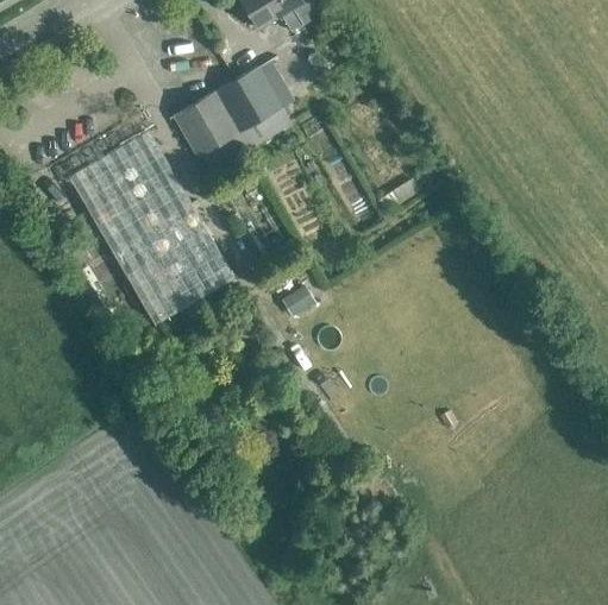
[(311,0),(308,0),(302,5),(299,0),(237,0),(257,32),(280,18),(290,35),(321,16),(311,0)]
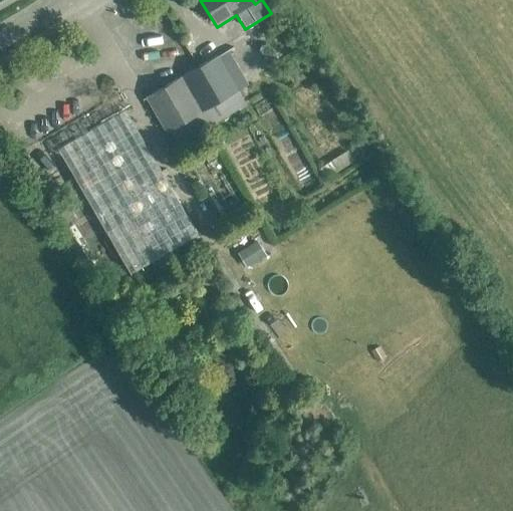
[(228,51),(146,99),(166,135),(237,93),(231,82),(242,76),(228,51)]
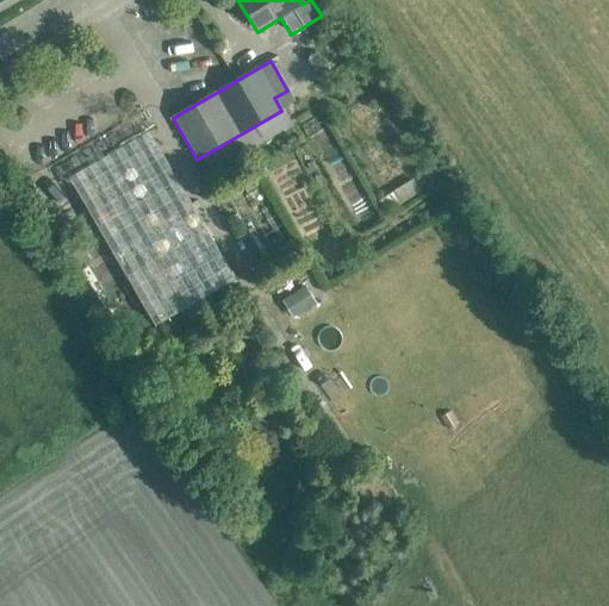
[(234,280),(148,132),(69,177),(155,325),(234,280)]
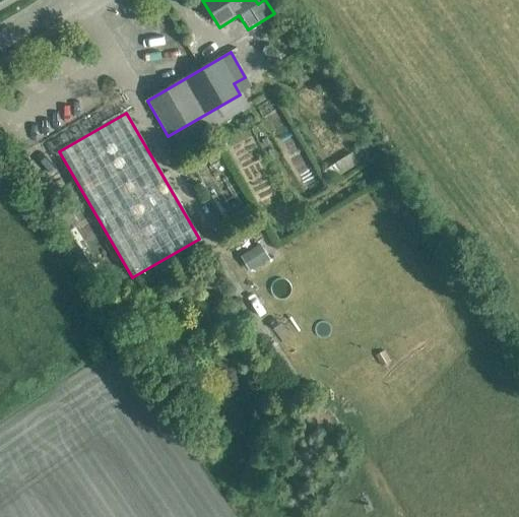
[(333,175),(368,153),(363,145),(328,167),(333,175)]
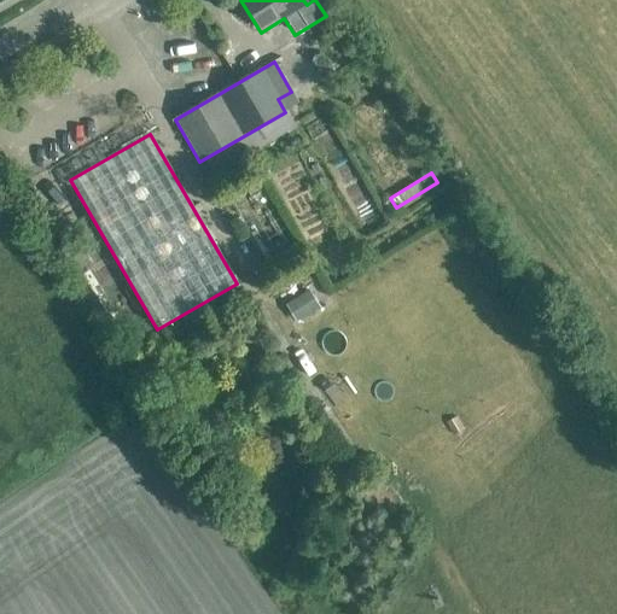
[(265,188),(248,191),(250,206),(267,204),(265,188)]
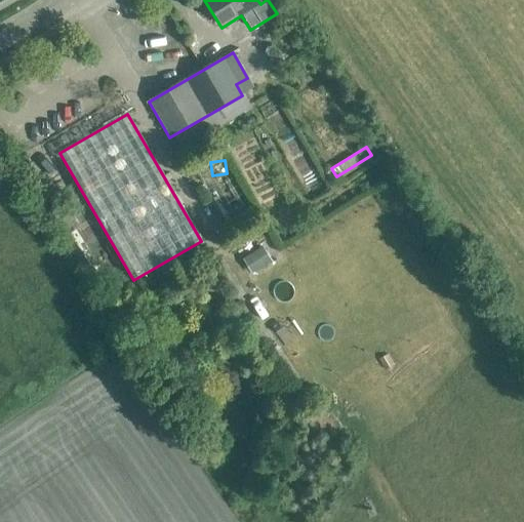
[(272,264),(262,248),(241,261),(250,276),(272,264)]
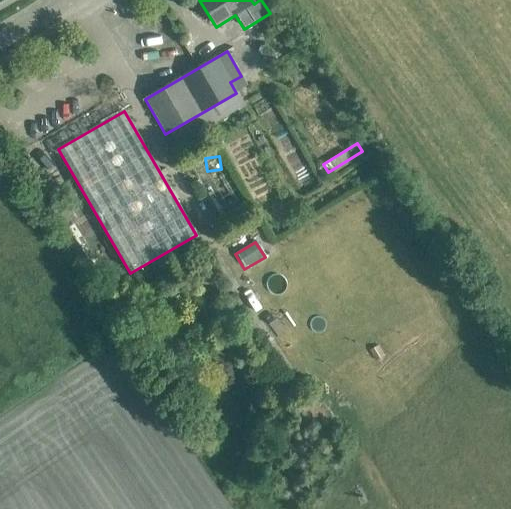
[(377,347),(368,353),(374,363),(383,357),(377,347)]
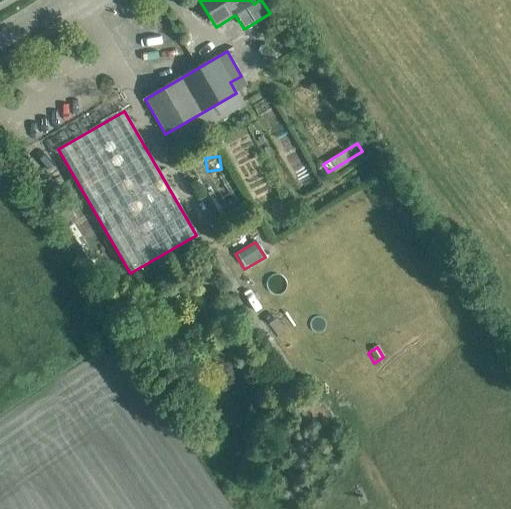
All buildings are outlined.
